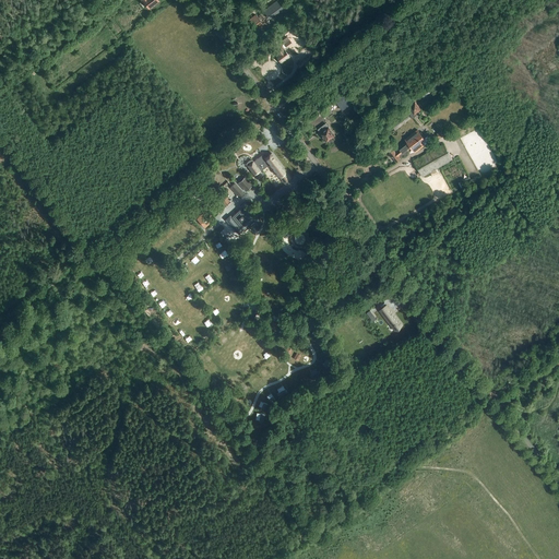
[(282,9),(283,9),(277,1),(263,11),(270,19),(282,9)]
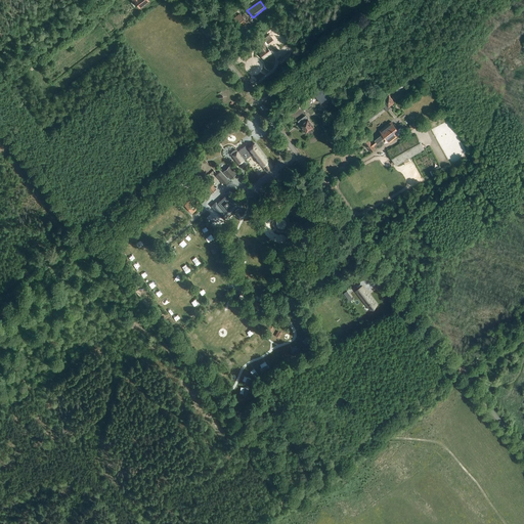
[(243,27),(247,24),(239,13),(233,18),(239,27),(242,25),(243,27)]
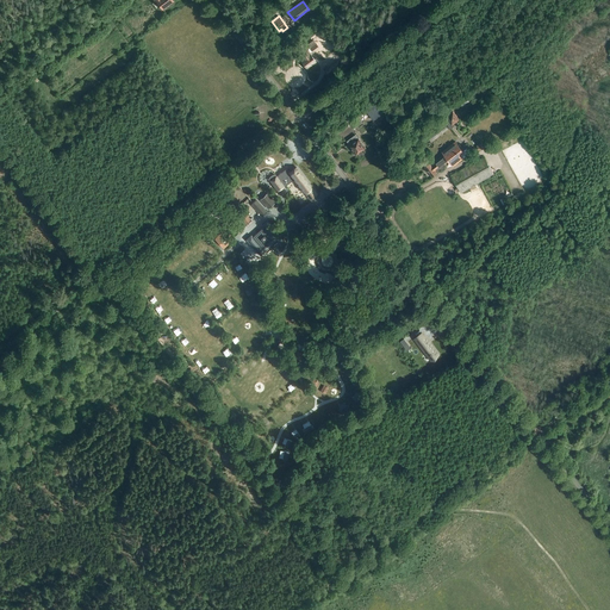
[(313,53),(319,48),(313,39),(307,44),(313,53)]
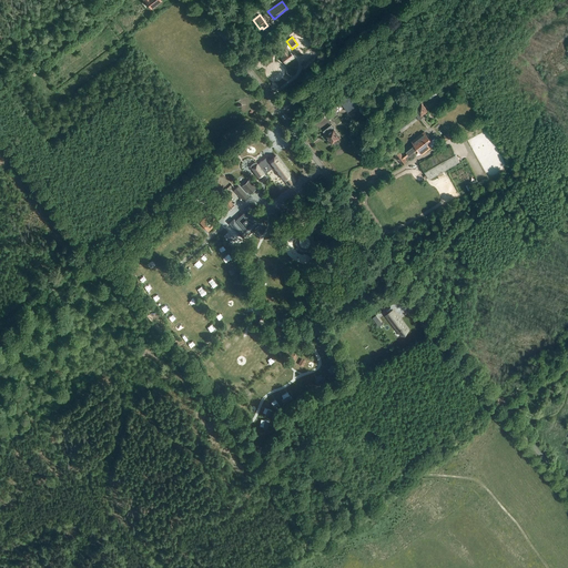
[(281,57),(286,64),(294,58),(288,50),(288,51),(285,47),(280,51),(283,54),(281,57)]
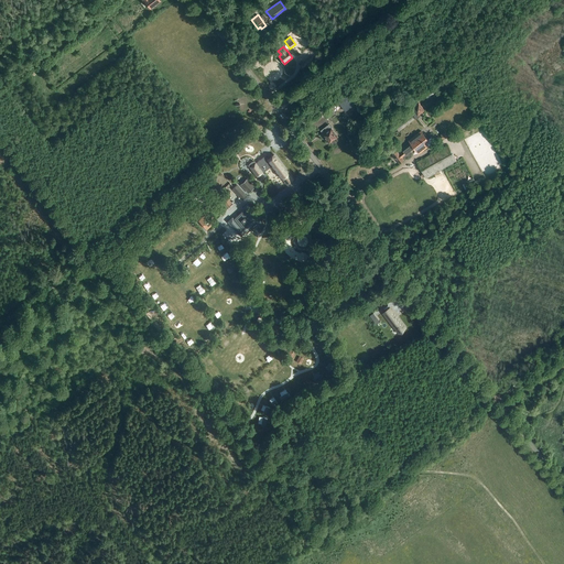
[(304,63),(307,67),(315,62),(312,56),(304,63)]
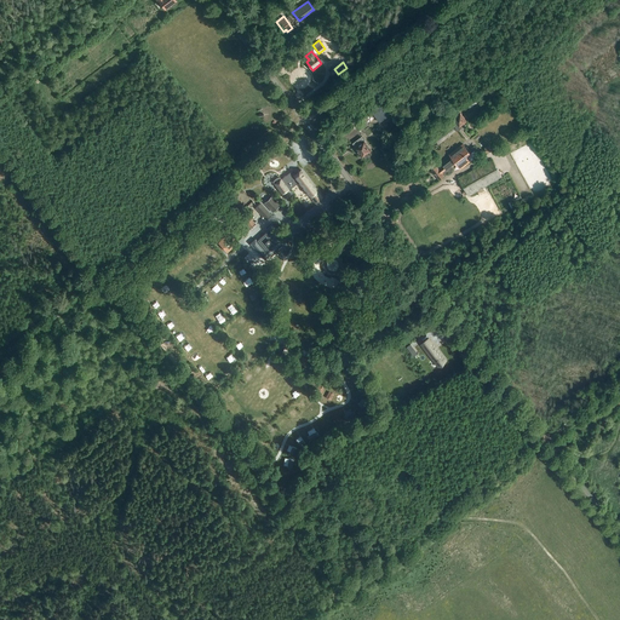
[(383,104),(375,110),(383,120),(390,114),(383,104)]
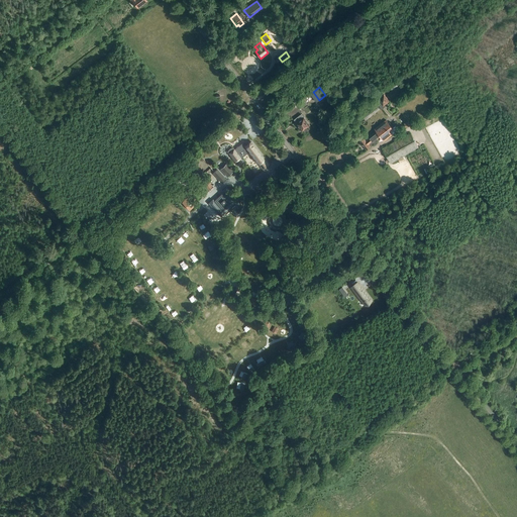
[(376,101),(381,108),(389,101),(384,95),(376,101)]
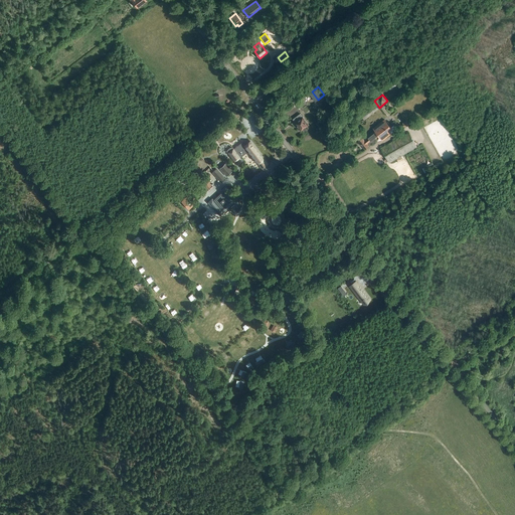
[(321,108),(317,102),(312,105),(316,111),(321,108)]
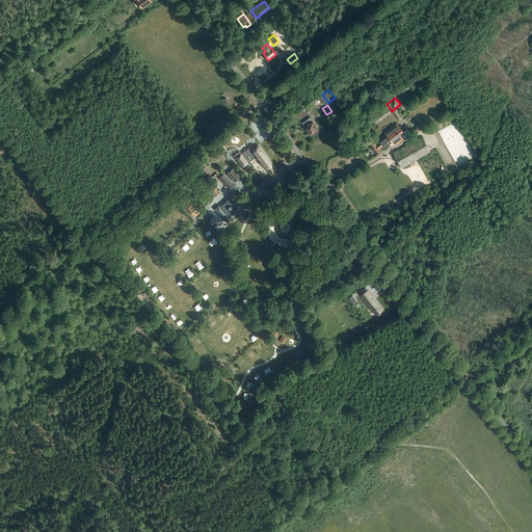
[(336,116),(333,111),(327,114),(330,120),(336,116)]
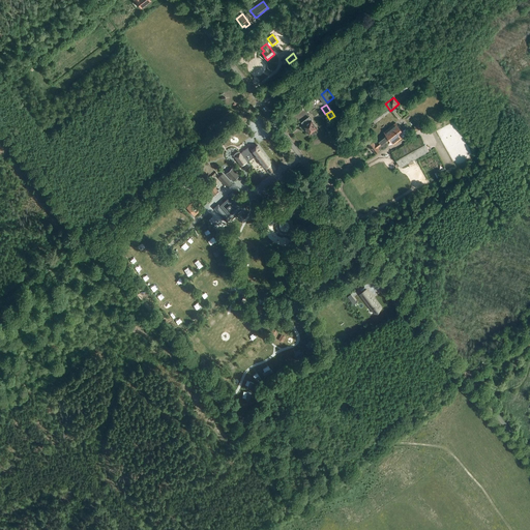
[(310,135),(318,128),(308,117),(301,122),(304,125),(303,126),(310,135)]
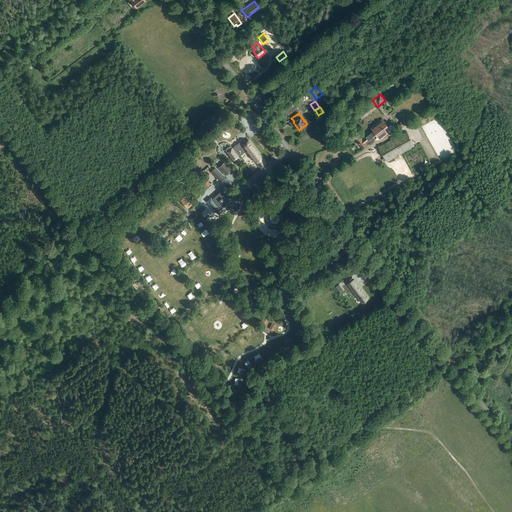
[(383,118),(371,127),(380,140),(388,133),(385,129),(389,126),(383,118)]
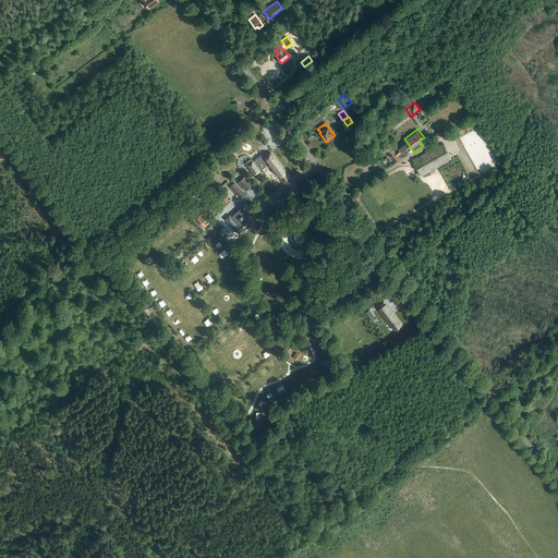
[(264,131),(257,137),(266,146),(273,141),(264,131)]
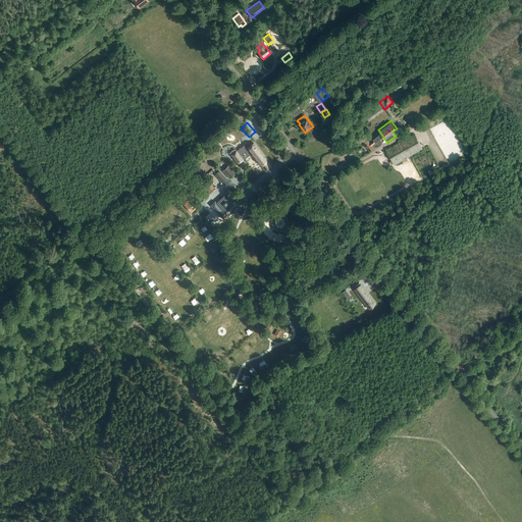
[(367,139),(363,143),(370,151),(375,147),(381,142),(380,140),(383,138),(379,134),(369,141),(367,139)]
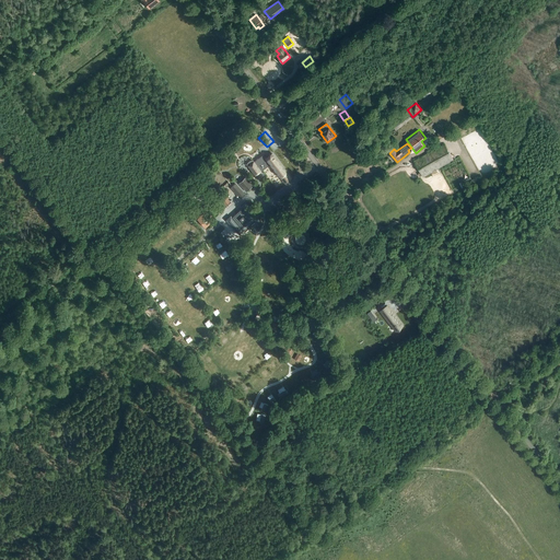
[(444,144),(415,162),(423,177),(440,168),(453,160),(453,159),(444,144)]
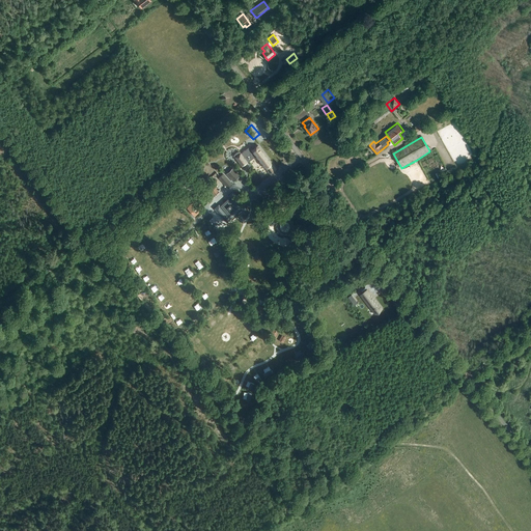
[(252,150),(249,152),(246,149),(241,154),(235,158),(242,167),(245,165),(247,163),(248,164),(256,157),(270,174),(276,169),(258,145),(252,150)]
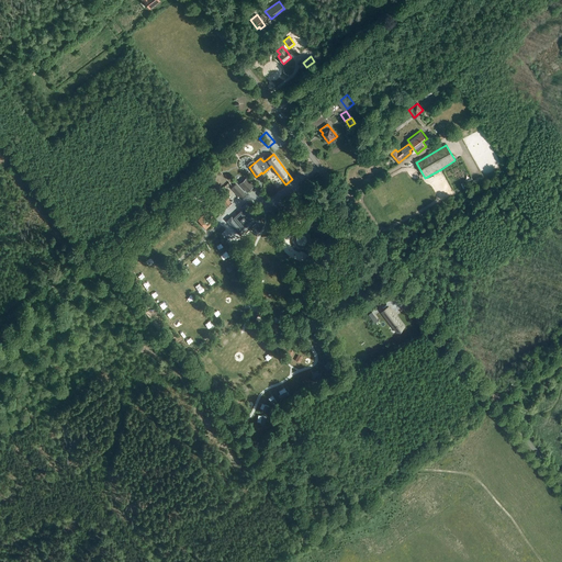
[(247,178),(239,184),(247,192),(254,186),(247,178)]
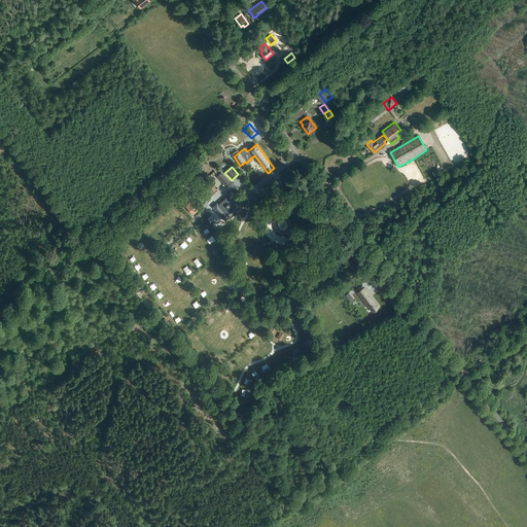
[(217,177),(226,186),(231,183),(221,173),(217,177)]
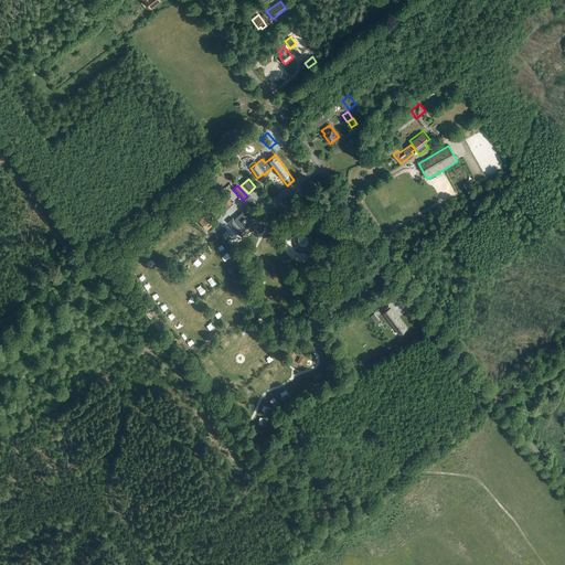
[(220,188),(213,194),(225,208),(232,202),(220,188)]
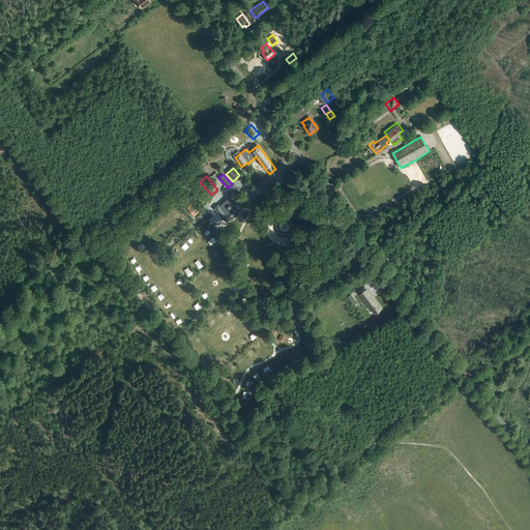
[(218,204),(214,208),(227,222),(244,205),(232,192),(228,196),(232,200),(223,208),(218,204)]
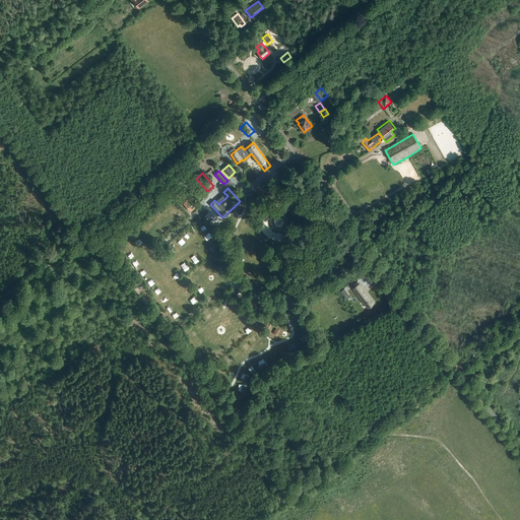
[(183,204),(184,205),(191,212),(200,204),(192,195),(183,204)]
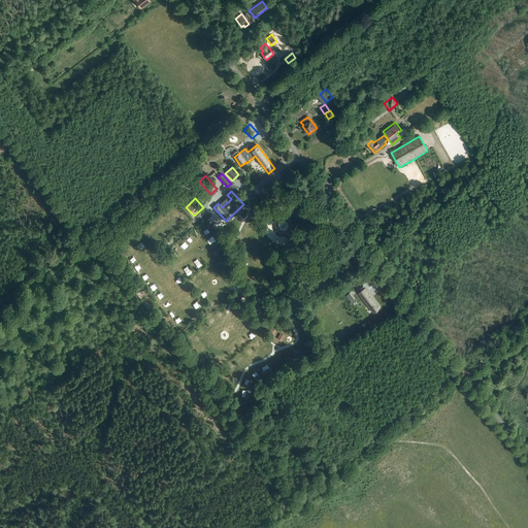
[(381,305),(366,287),(359,293),(372,311),(381,305)]
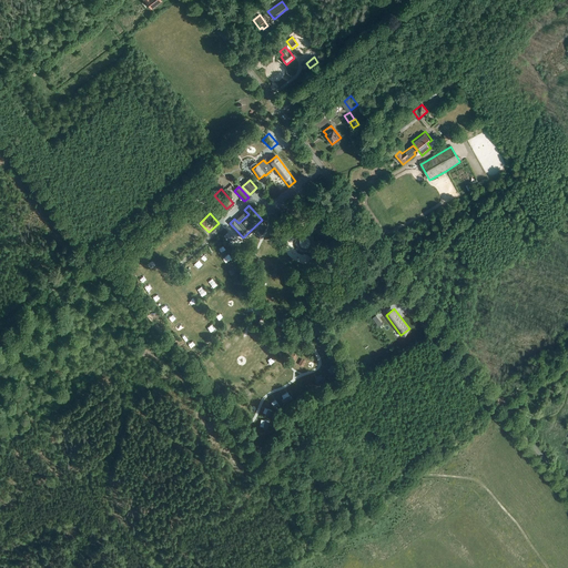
[(273,333),(281,336),(283,330),(276,326),(273,333)]
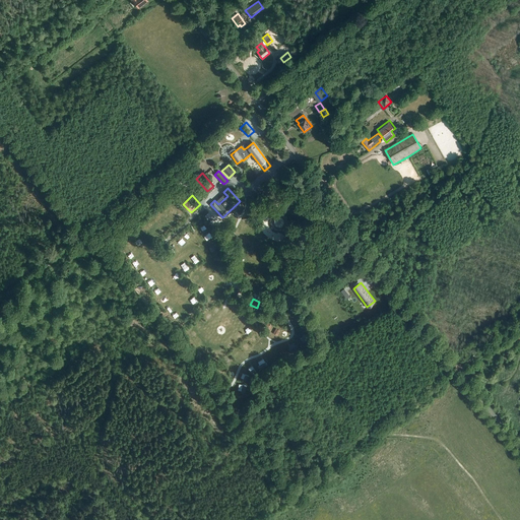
[(206,315),(211,311),(207,307),(203,310),(206,315)]
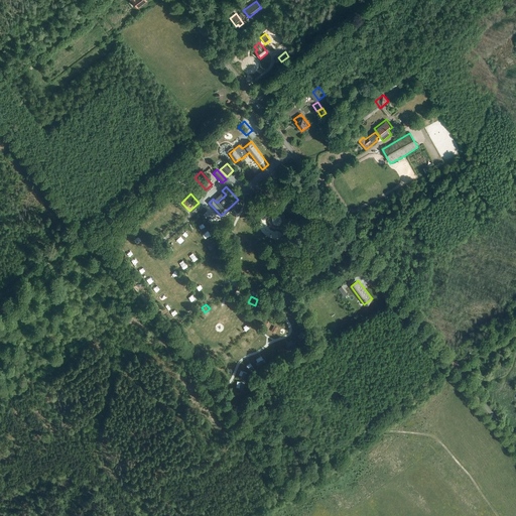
[(253,317),(258,320),(261,314),(256,311),(253,317)]
